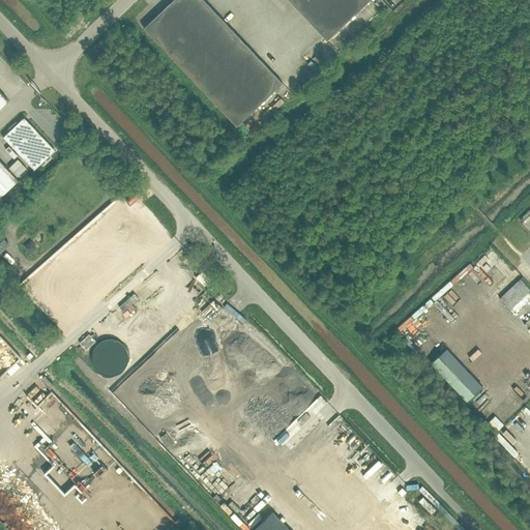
[(157,43),(193,10),(181,0),(172,0),(143,28),(157,43)]
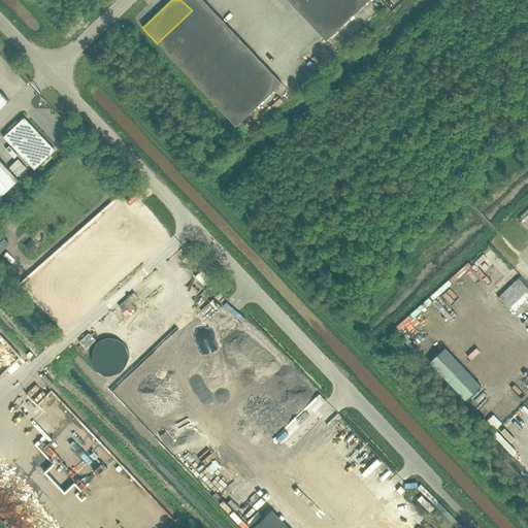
[(203,0),(202,0),(192,10),(157,43),(173,60),(219,17),(203,0)]
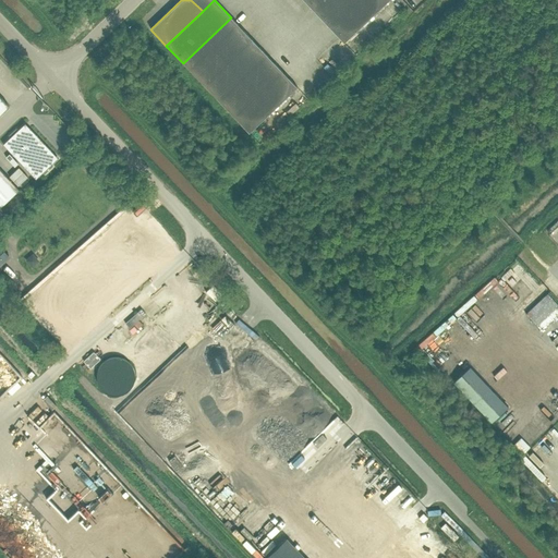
[(191,0),(203,11),(214,0),(191,0)]
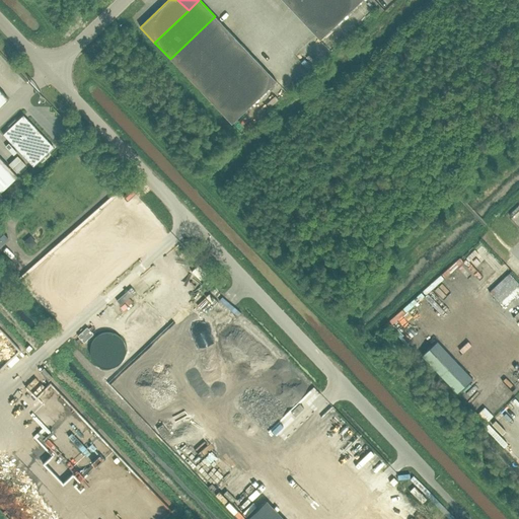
[(304,23),(329,0),(296,0),(289,7),(304,23)]
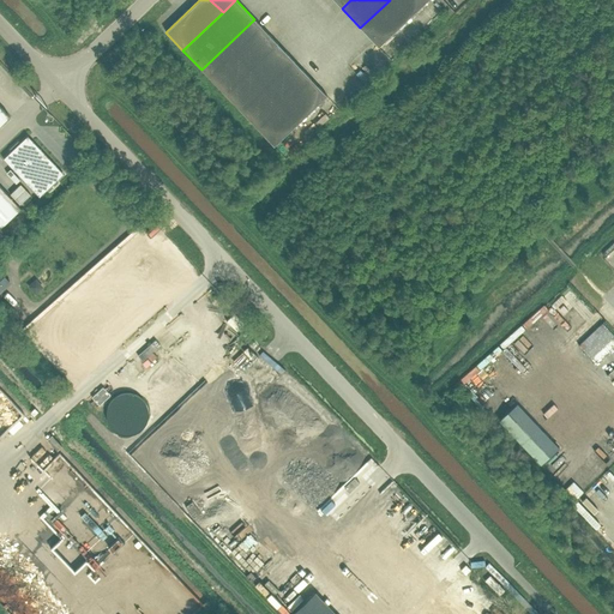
[(379,48),(379,47),(428,0),(390,0),(360,28),(379,48)]
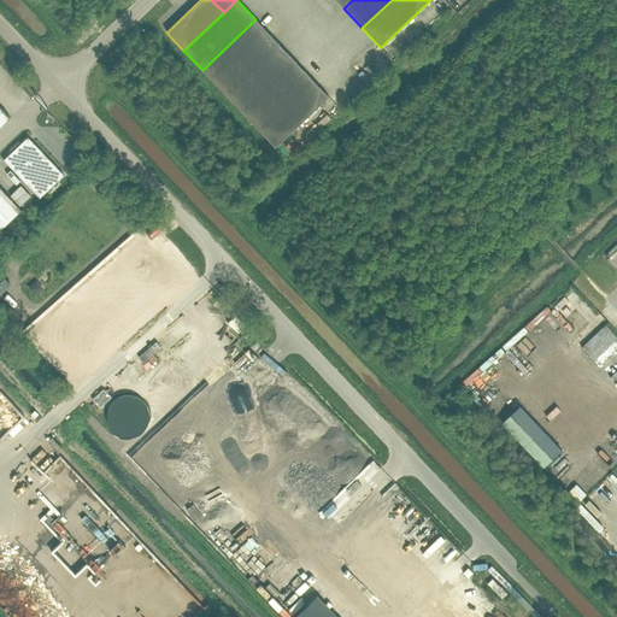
[(221,89),(274,39),(256,19),(203,70),(221,89)]
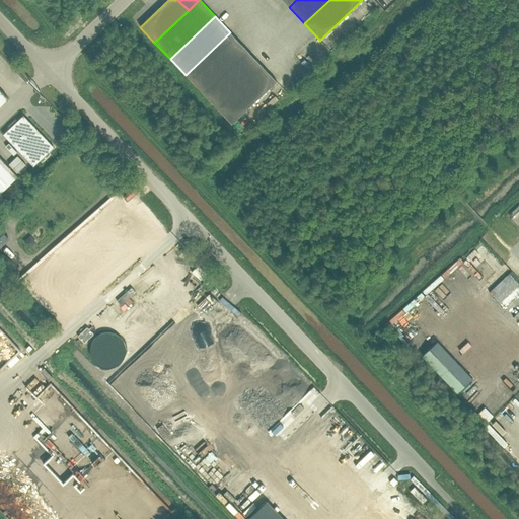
[(201,91),(245,49),(230,32),(186,75),(201,91)]
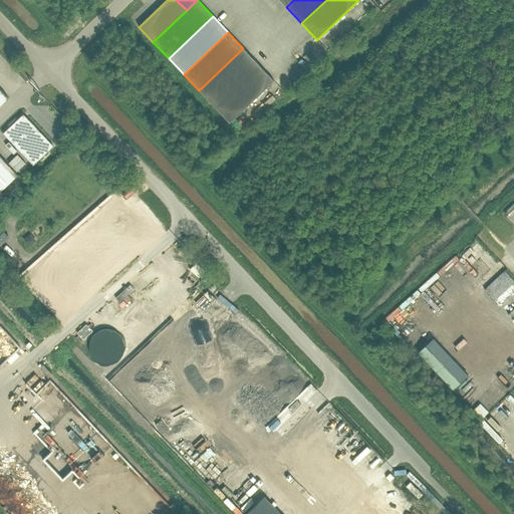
[(214,106),(259,64),(243,48),(199,90),(214,106)]
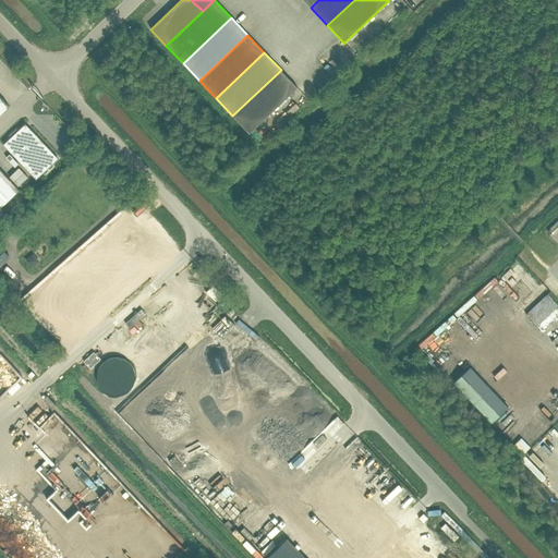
[(249,133),(250,133),(298,87),(281,70),(232,116),(249,133)]
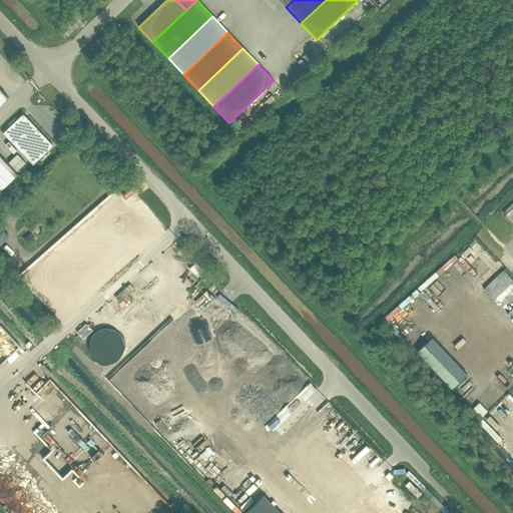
[(0,105),(8,98),(0,88),(0,105)]
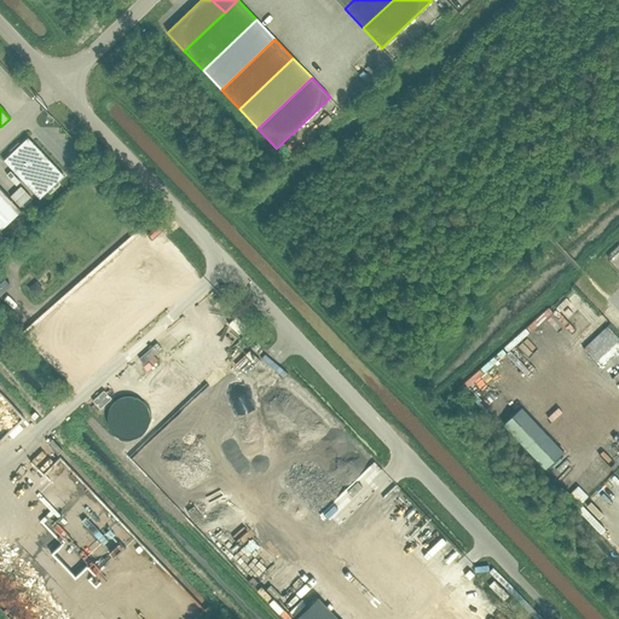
[(57,183),(64,175),(28,137),(21,144),(18,143),(10,151),(11,152),(4,160),(40,198),(48,191),(50,194),(58,185),(57,183)]
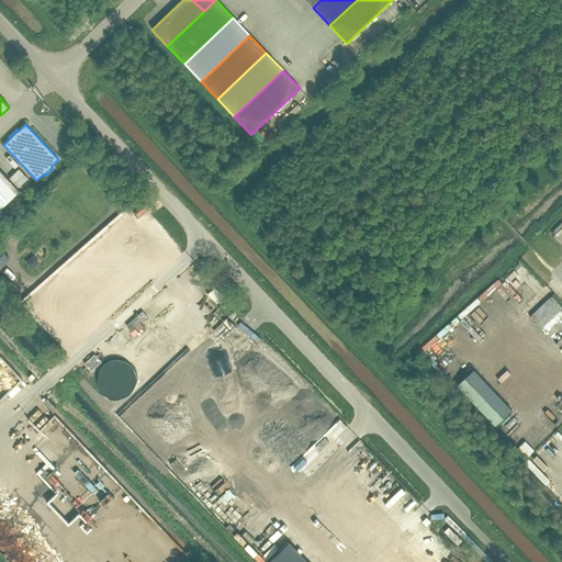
[(0,170),(0,209),(20,191),(0,170)]
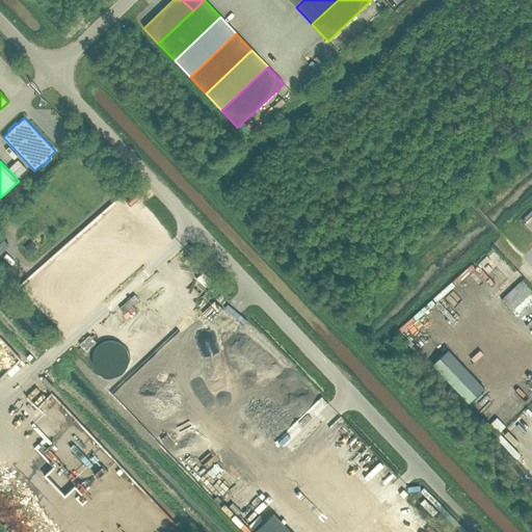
[(0,254),(10,245),(0,233),(0,254)]
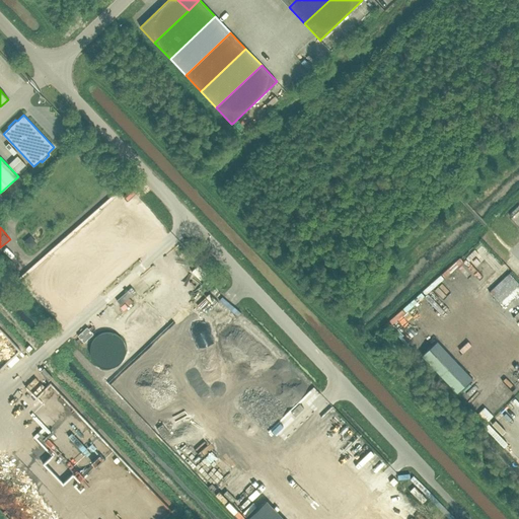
[(36,242),(31,236),(24,242),(29,248),(36,242)]
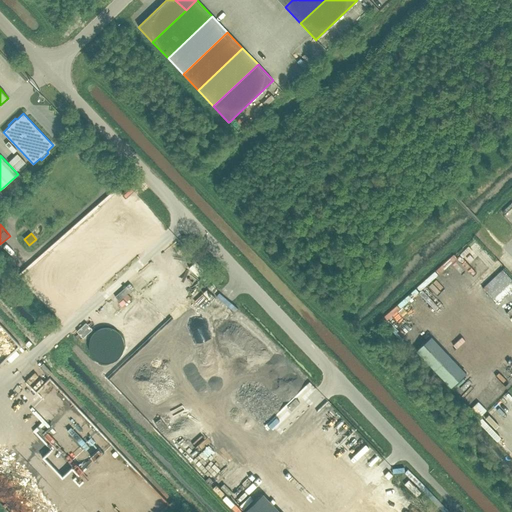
[(130,283),(115,296),(119,301),(134,287),(130,283)]
